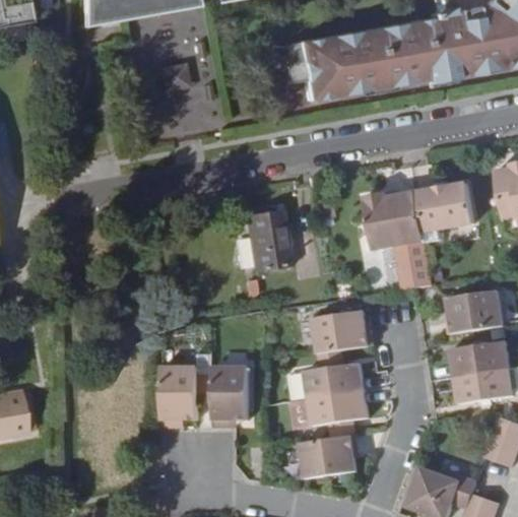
[(0,49),(31,44),(24,0),(0,0),(0,49)]
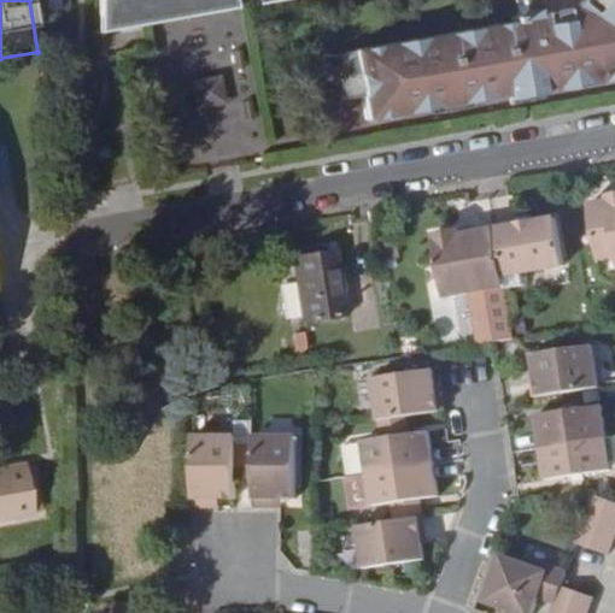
[(99,0),(100,39),(145,29),(236,11),(234,0),(99,0)]
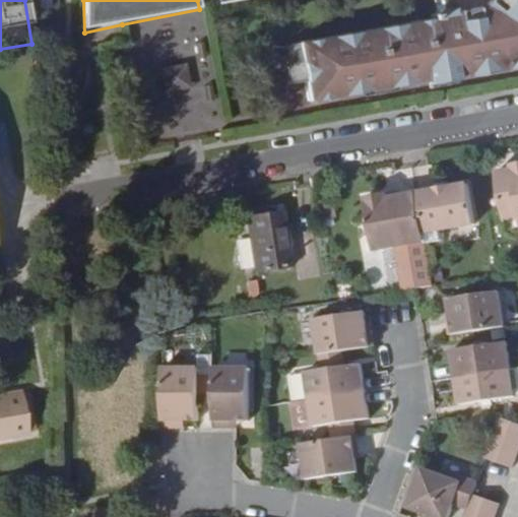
[(517,0),(435,0),(438,12),(433,13),(434,17),(300,42),(306,80),(309,101),(423,80),(443,77),(444,79),(517,67),(517,0)]
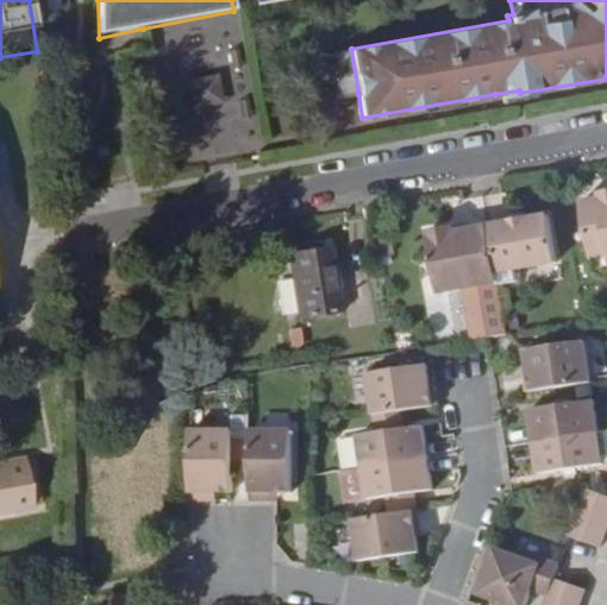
[(358,94),(351,49),(330,52),(338,98),(358,94)]
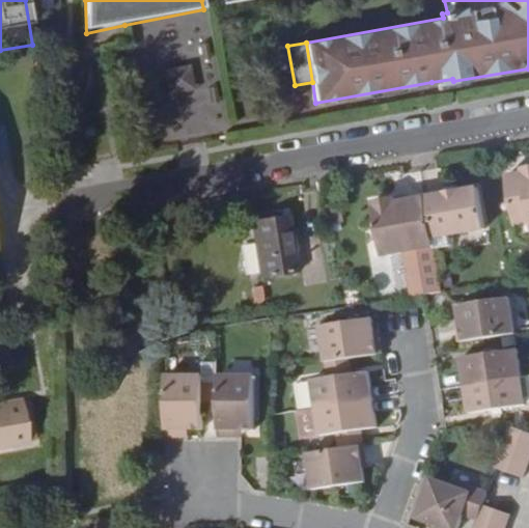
[(187,65),(158,71),(163,98),(192,93),(187,65)]
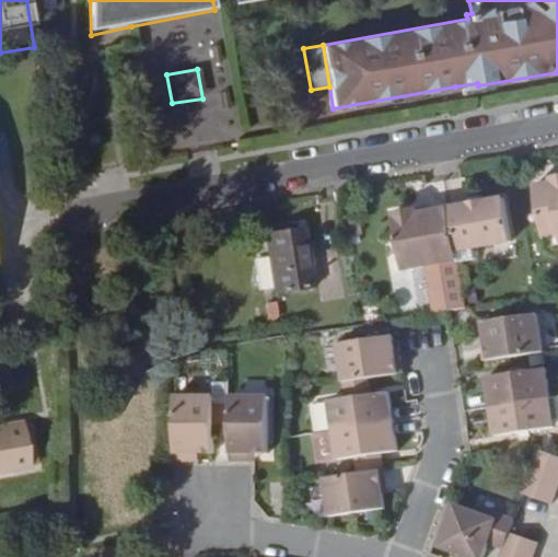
[(557,180),(551,181),(535,184),(544,233),(557,230),(557,180)]
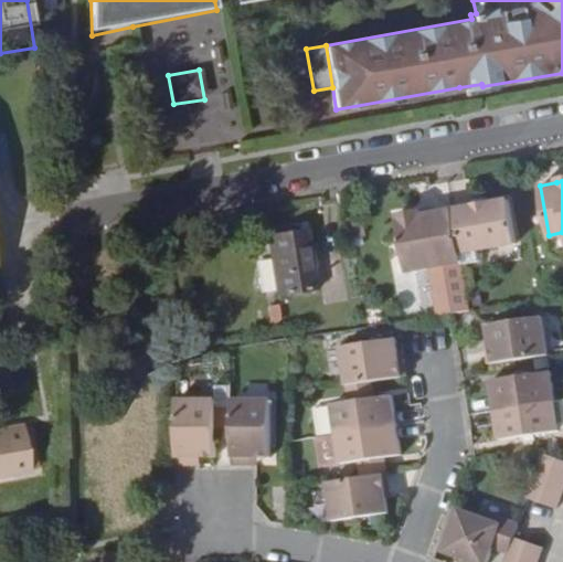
[(475,203),(453,207),(463,261),(463,263),(480,260),(479,248),(518,242),(510,198),(488,201),(475,203)]
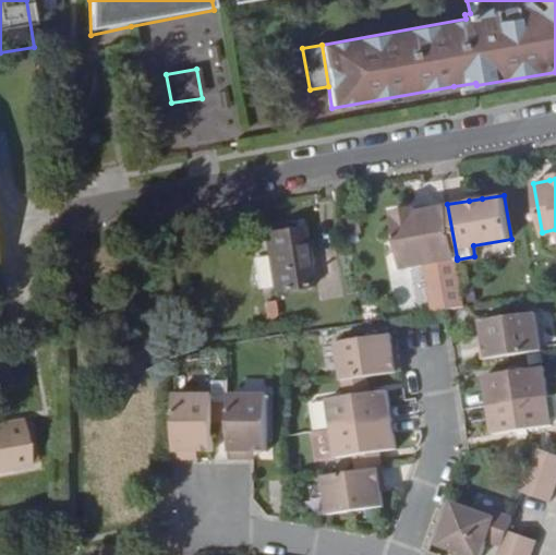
[(414,210),(431,206),(430,201),(413,204),(414,210)]
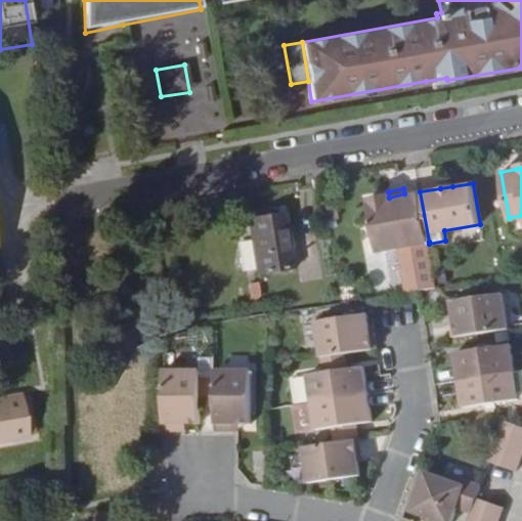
[(420,191),(420,190),(404,193),(389,198),(388,191),(367,194),(377,250),(429,242),(420,191)]
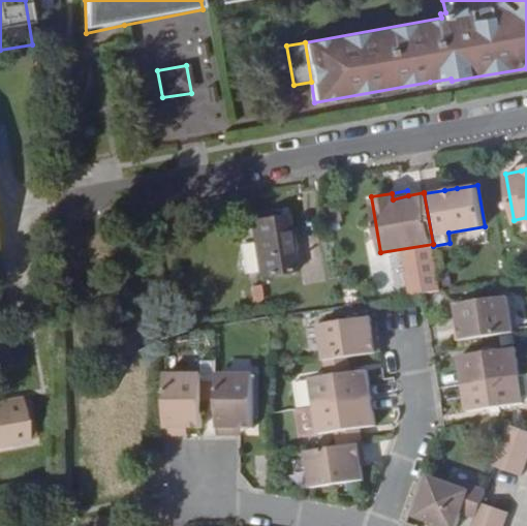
[(259,280),(293,276),(284,217),(251,223),(259,280)]
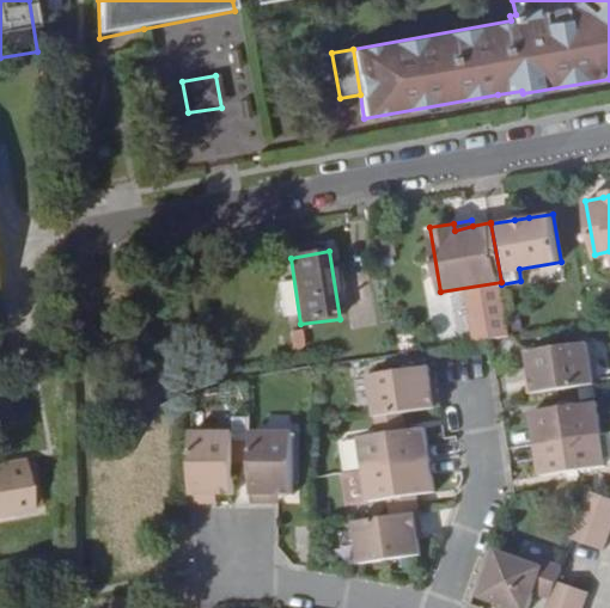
[(529,391),(593,381),(589,341),(529,349),(531,364),(534,373),(526,374),(529,391)]
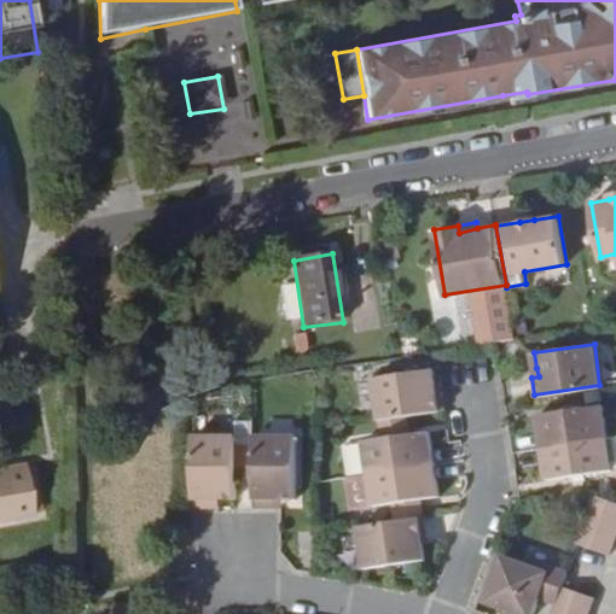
[(371,375),(377,419),(407,414),(442,408),(439,389),(434,390),(433,381),(431,367),(399,372),(382,374),(371,375)]
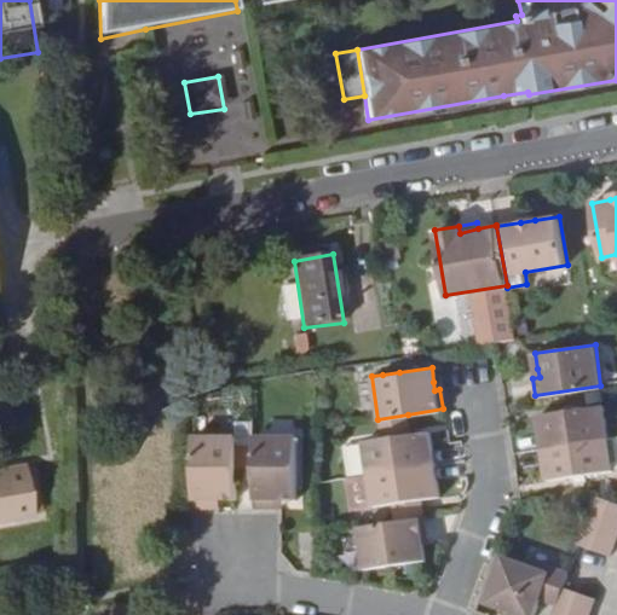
[(542,446),(607,436),(603,404),(537,413),(542,446)]
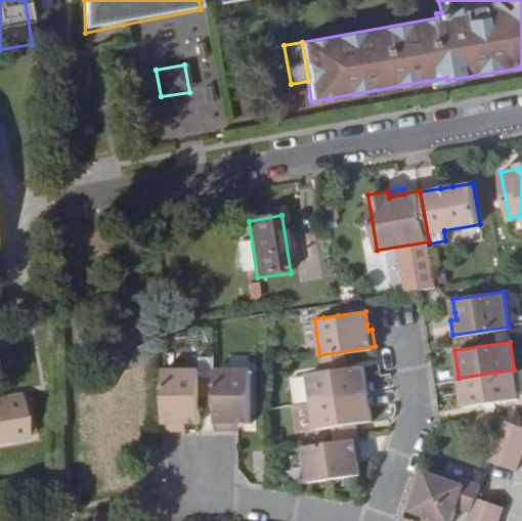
[(345,351),(319,355),(320,370),(346,366),(345,351)]
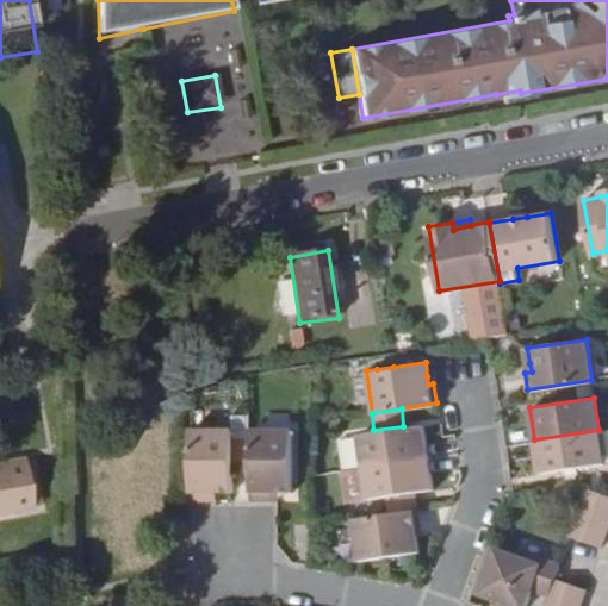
[(355,432),(359,464),(425,456),(421,424),(403,426),(373,430),(355,432)]
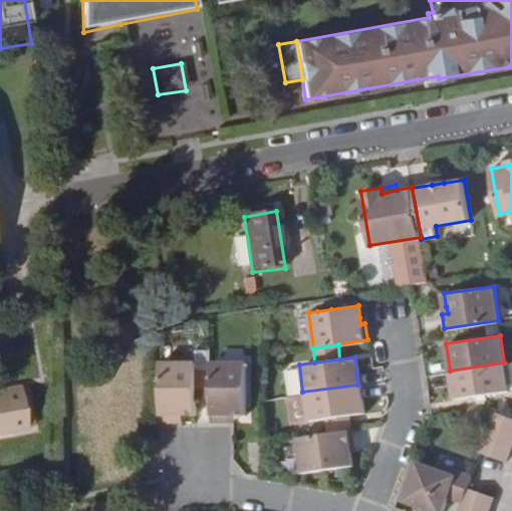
[(196,359),(159,358),(159,421),(175,421),(175,412),(183,413),(196,413),(196,359)]
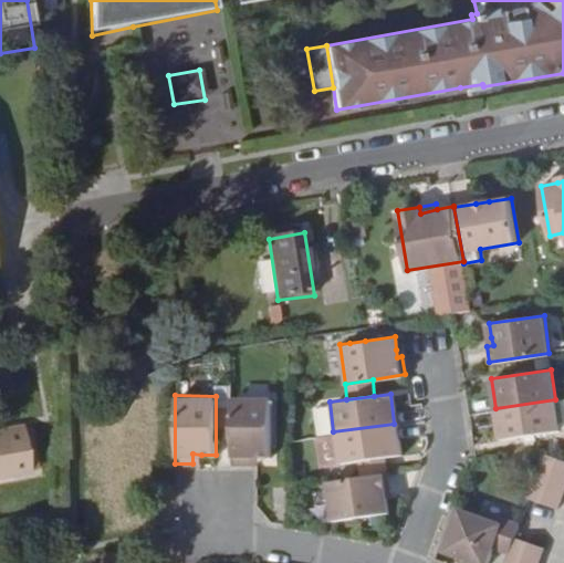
[(270,396),(229,395),(229,413),(229,427),(229,464),(248,464),(247,455),(254,455),(269,455),(270,396)]
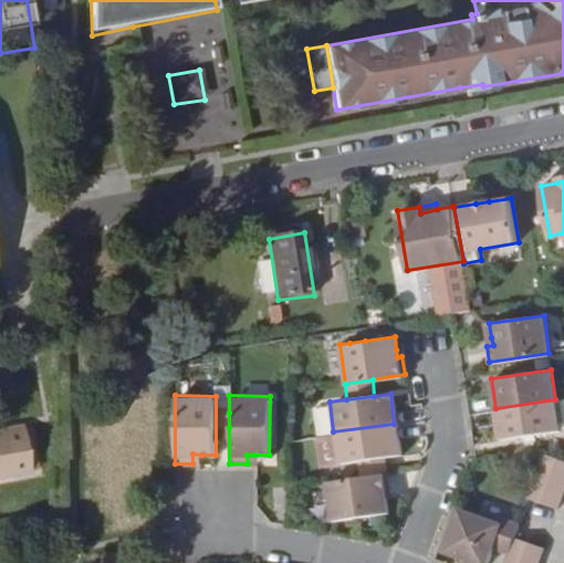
[(560,430),(555,399),(495,408),(500,439),(560,430)]
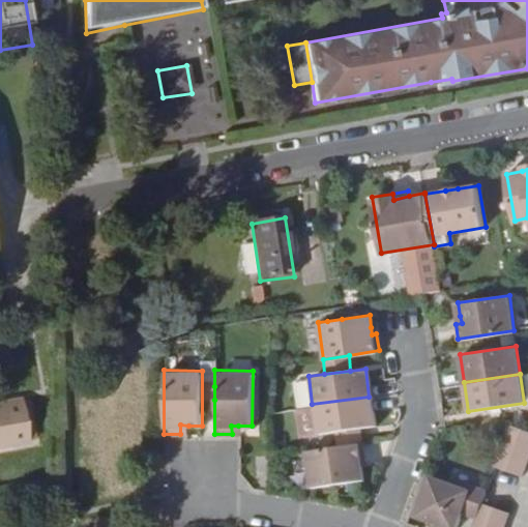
[(214,400),(214,386),(205,386),(206,400),(214,400)]
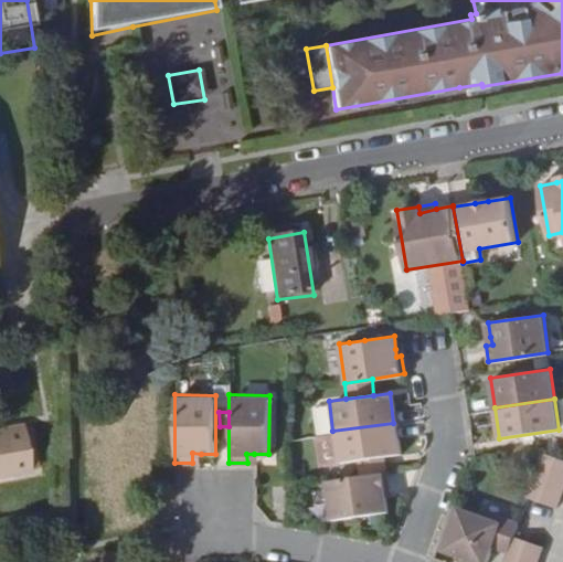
[(393,423),(332,431),(338,460),(356,457),(382,454),(397,451),(393,423)]
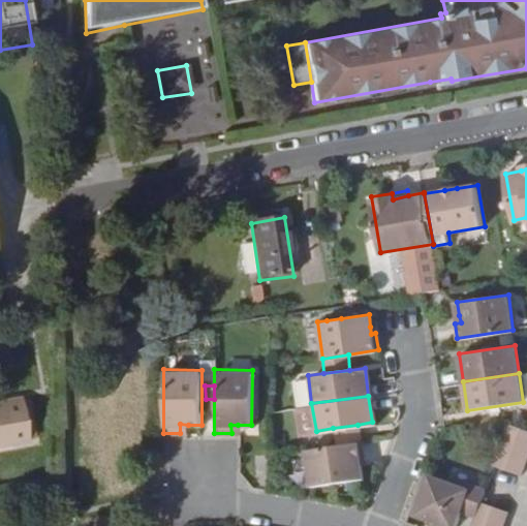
[(0,452),(29,446),(22,402),(0,406),(0,452)]
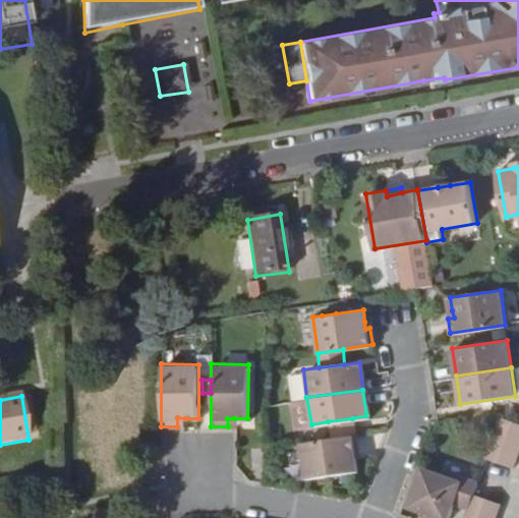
[(518,422),(501,416),(486,457),(512,466),(518,447),(518,422)]
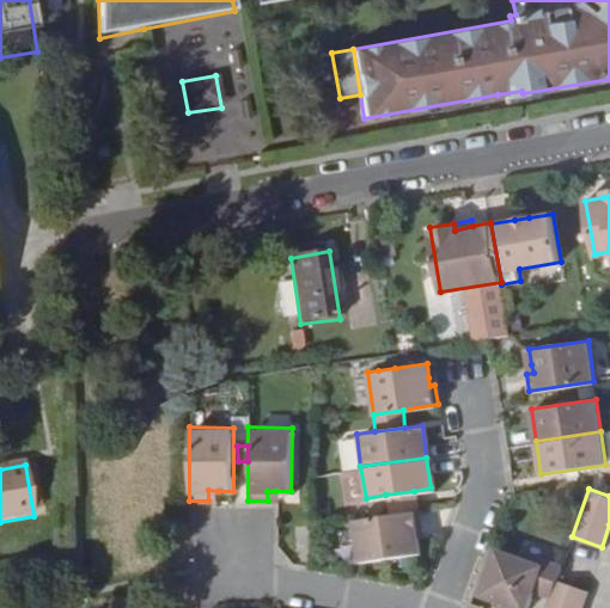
[(414,491),(385,495),(388,514),(418,509),(414,491)]
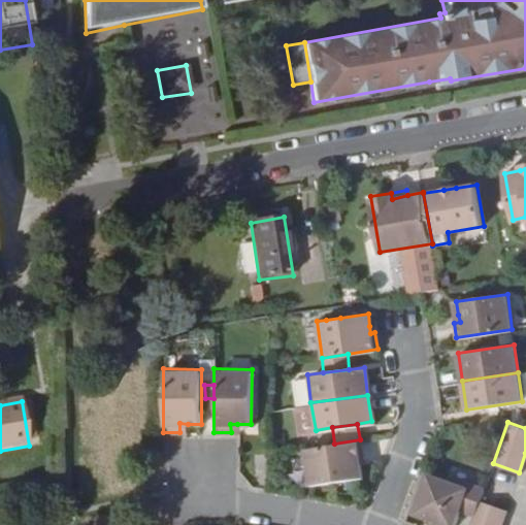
[(334,444),(303,449),(307,484),(360,477),(358,462),(357,455),(362,455),(360,439),(334,444)]
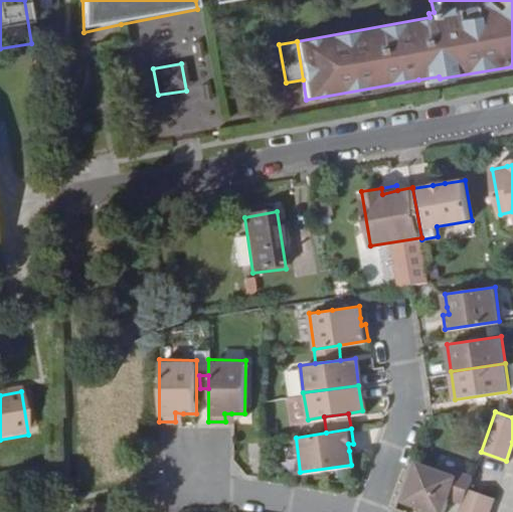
[(449,497),(463,503),(468,488),(472,476),(451,468),(449,473),(417,462),(404,501),(434,511),(444,511),(449,497)]
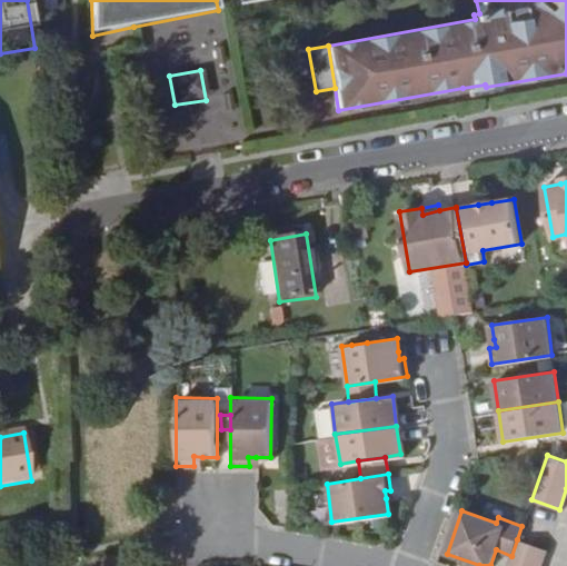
[(539,565),(546,549),(517,539),(511,556),(507,565),(539,565)]
